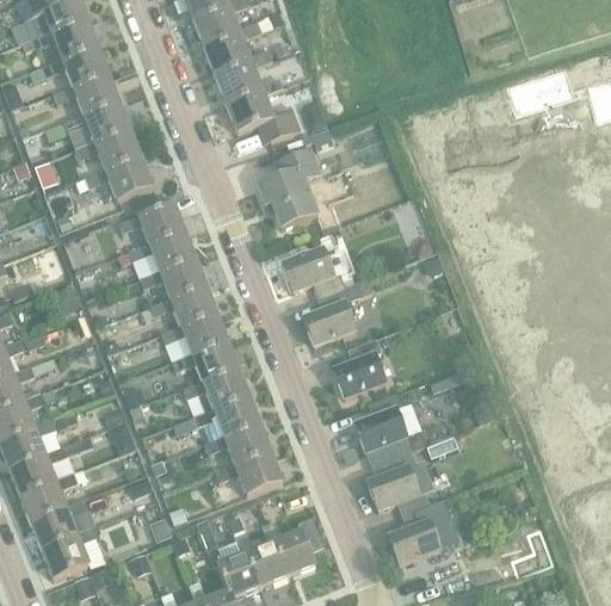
[(29,0),(17,5),(20,12),(24,22),(32,18),(38,36),(50,32),(51,36),(87,22),(79,0),(29,0)]
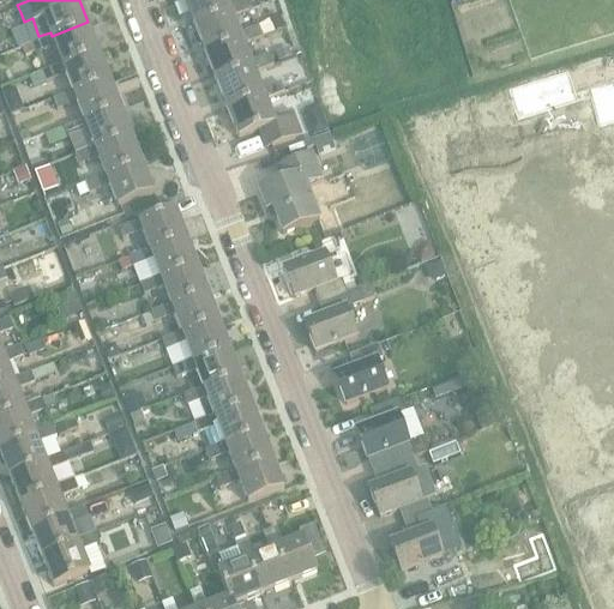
[(185,0),(194,23),(230,8),(232,12),(251,5),(250,0),(234,0),(228,2),(227,0),(185,0)]
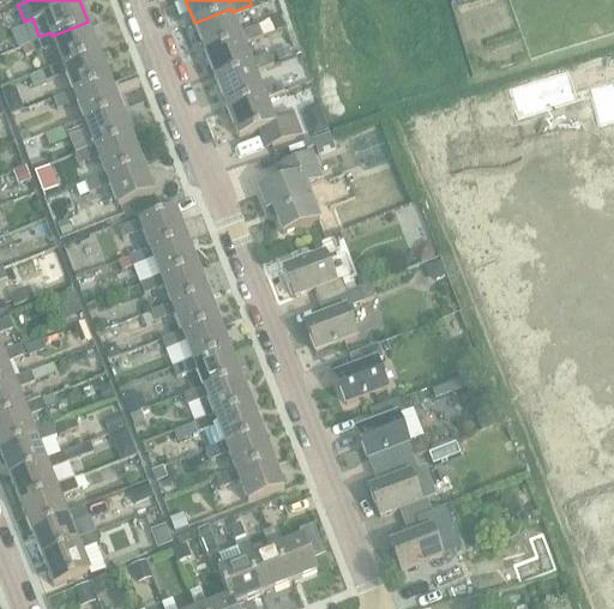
[(230,8),(194,23),(205,50),(242,37),(242,41),(262,34),(259,25),(258,23),(239,30),(232,12),(230,8)]
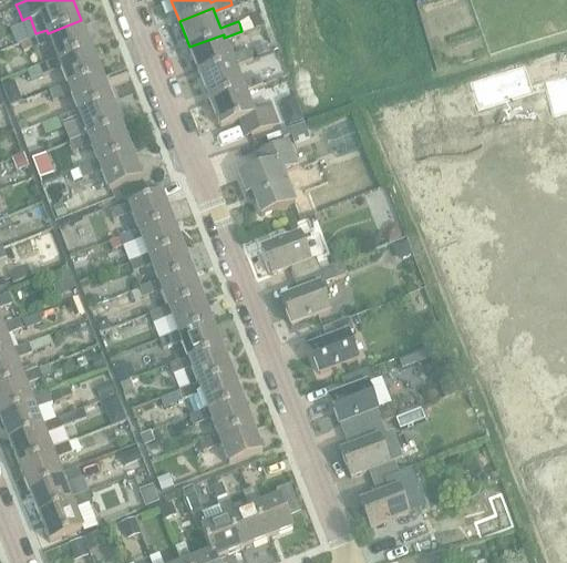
[(260,8),(249,11),(253,18),(255,26),(266,21),(260,8)]
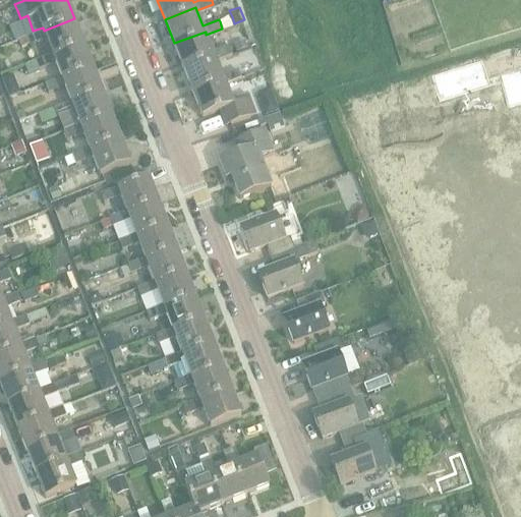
[(46,36),(52,50),(53,54),(83,42),(74,18),(44,31),(43,27),(33,31),(26,34),(30,41),(30,42),(46,36)]
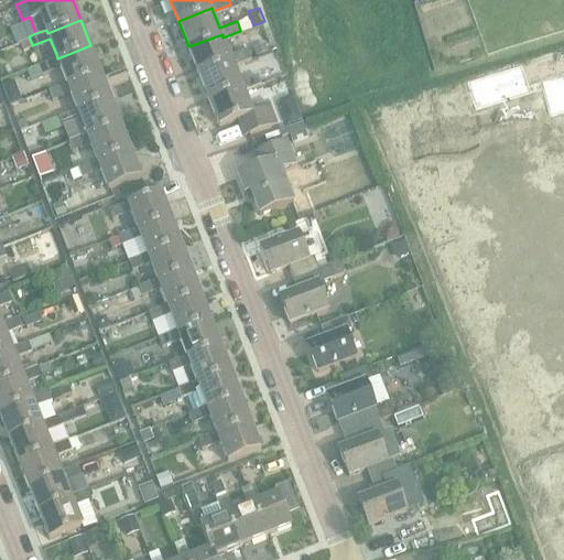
[(188,46),(198,72),(231,58),(234,63),(251,56),(247,46),(229,53),(223,38),(223,34),(188,46)]
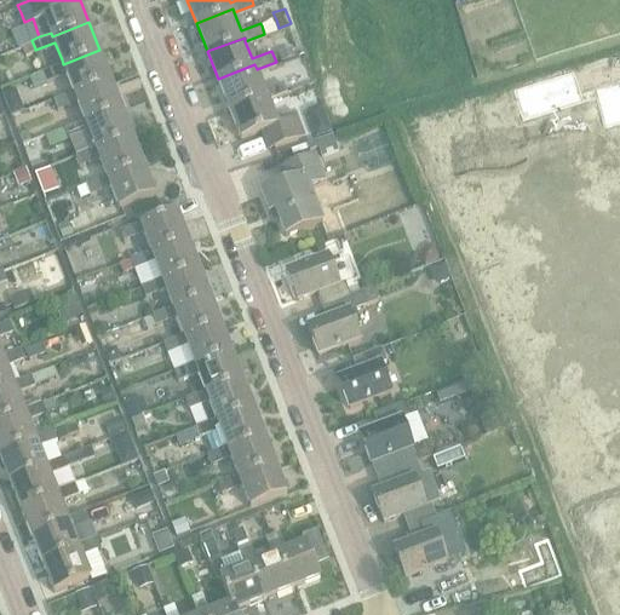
[(32,40),(22,44),(26,52),(35,49),(32,40)]
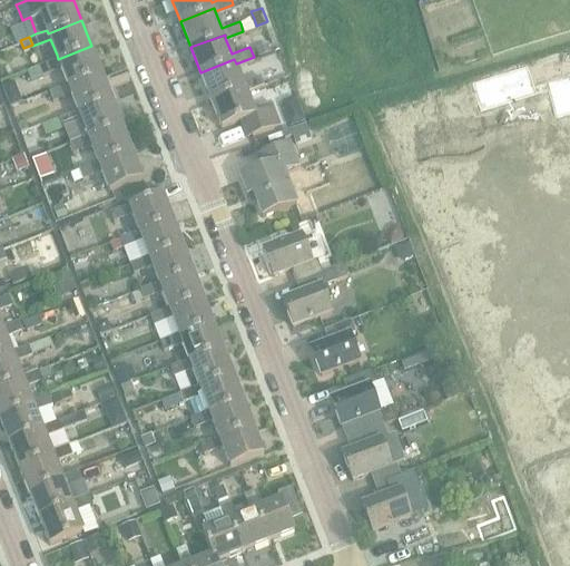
[(267,41),(255,46),(258,54),(271,49),(267,41)]
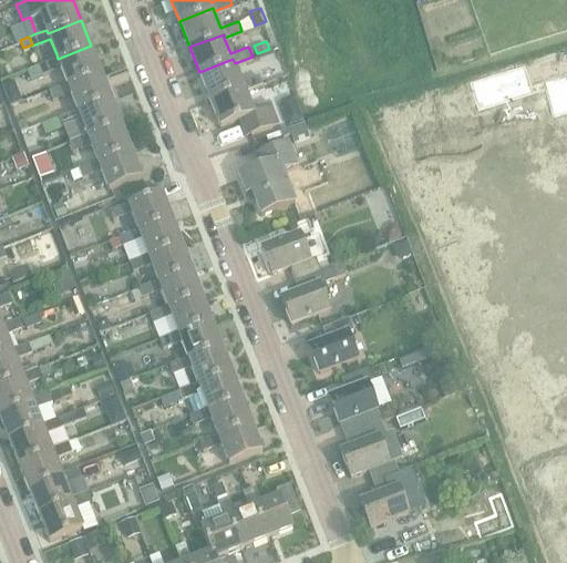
[(60,64),(66,81),(68,84),(101,71),(91,45),(58,59),(57,54),(39,62),(42,72),(60,64)]
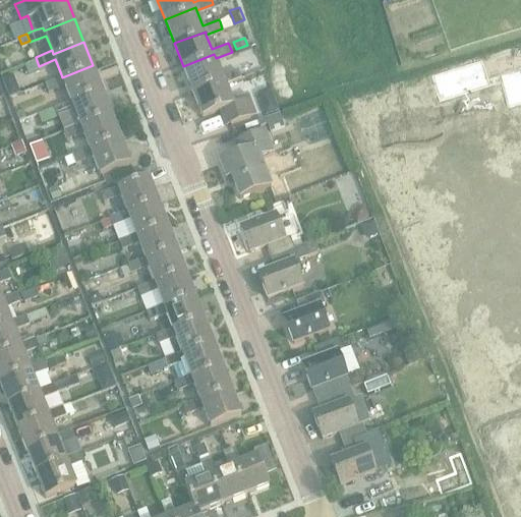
[(183,66),(192,90),(223,77),(225,81),(240,74),(238,66),(222,73),(216,58),(214,54),(183,66)]
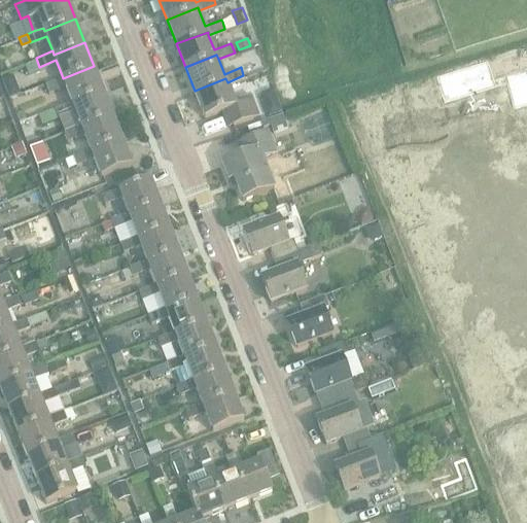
[(36,58),(25,62),(28,71),(39,67),(36,58)]
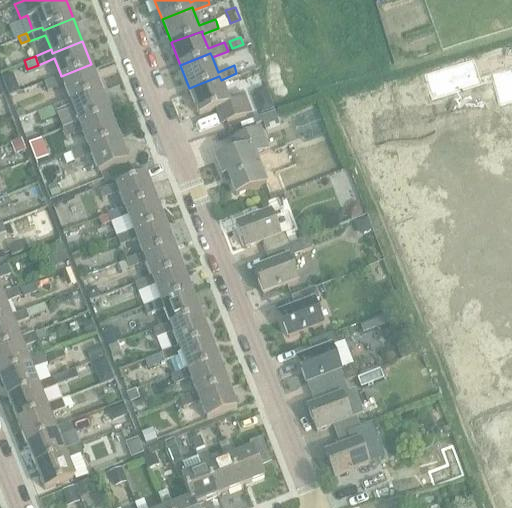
[(63,81),(69,96),(70,99),(100,87),(91,64),(61,76),(60,73),(44,79),(47,88),(63,81)]
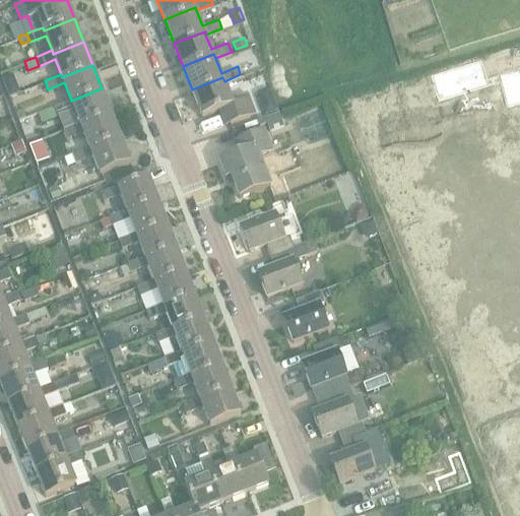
[(462,69),(415,85),(424,106),(470,91),(462,69)]
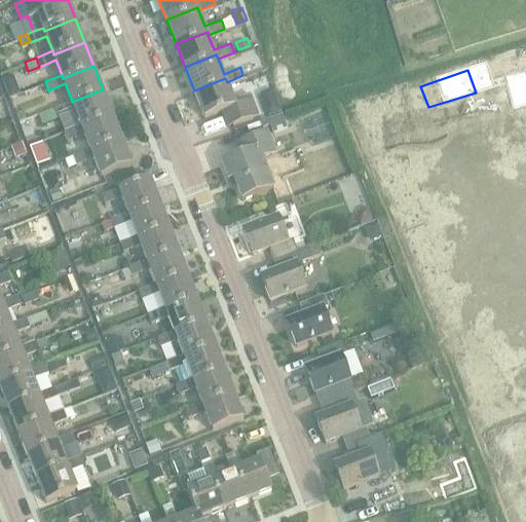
[(505,113),(525,107),(525,70),(495,80),(505,113)]
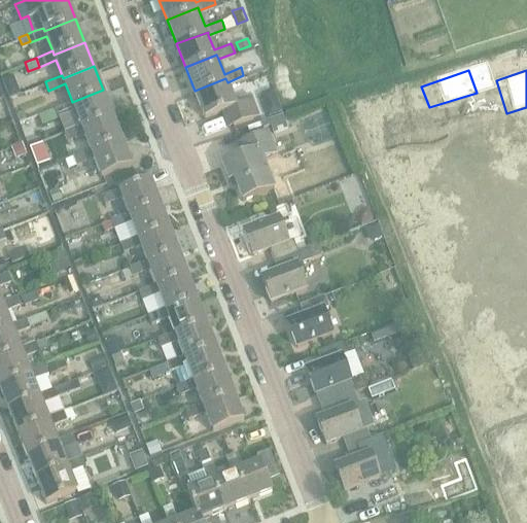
[(225,78),(195,91),(204,114),(222,108),(227,123),(257,111),(249,92),(233,98),(227,82),(225,78)]
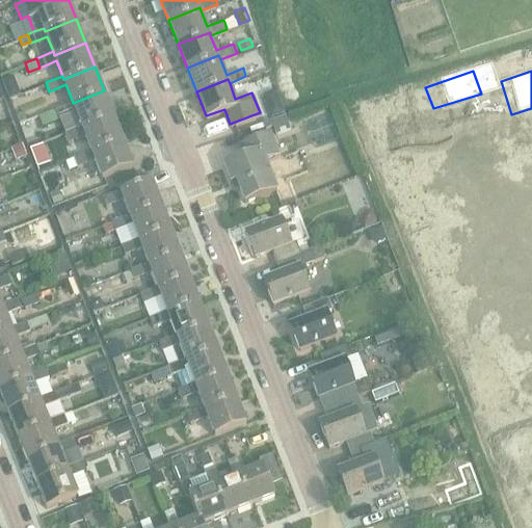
[(75,109),(81,124),(82,128),(113,115),(104,90),(73,103),(72,100),(55,106),(58,115),(75,109)]
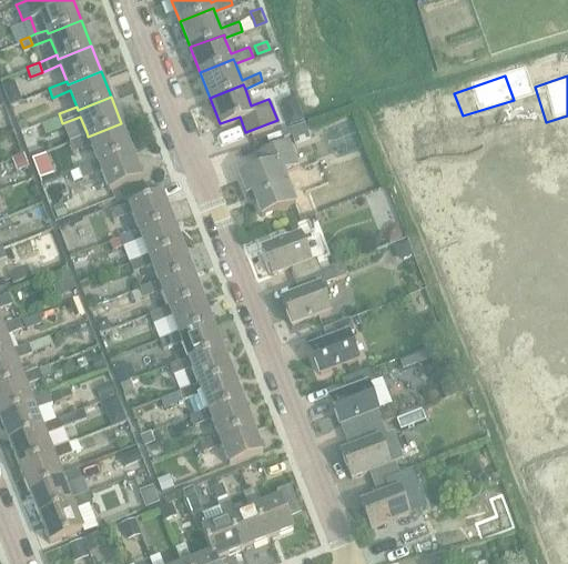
[(301,103),(286,109),(290,121),(305,116),(301,103)]
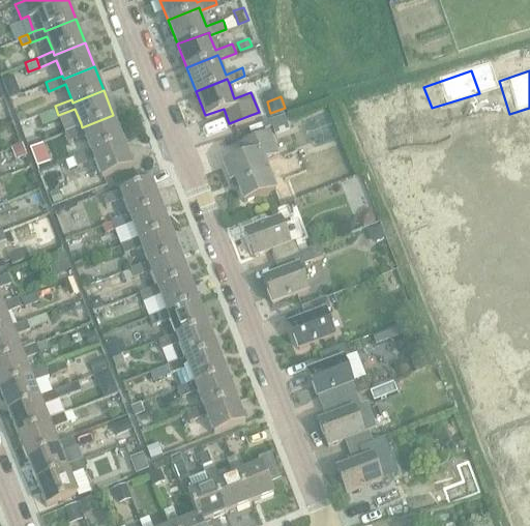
[(55,106),(38,113),(41,122),(58,115),(55,106)]
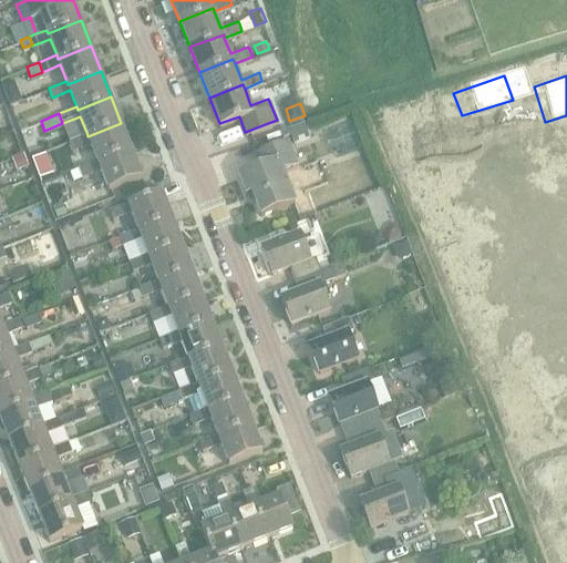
[(24,119),(17,121),(20,130),(28,126),(24,119)]
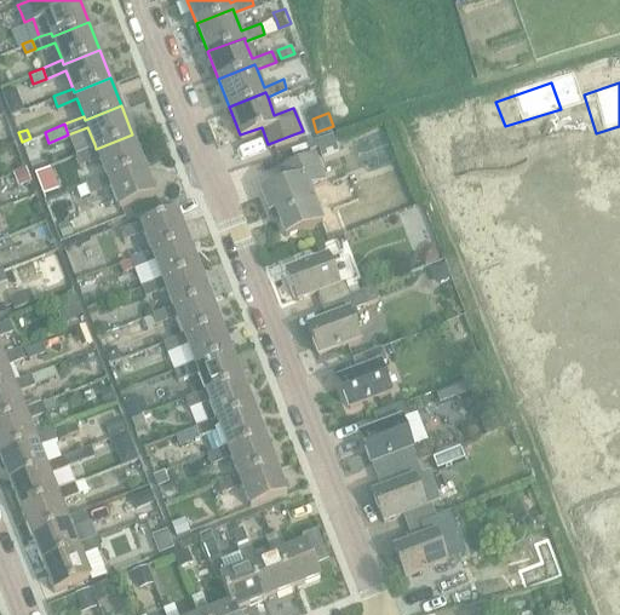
[(305,141),(308,149),(317,145),(321,154),(338,149),(333,132),(305,141)]
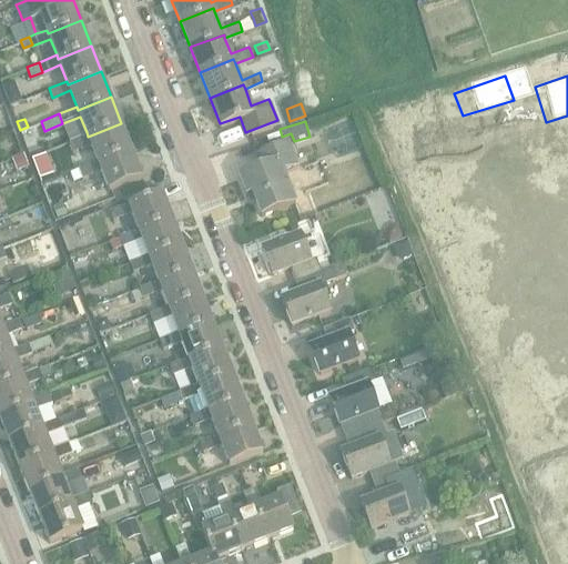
[(90,142),(97,158),(98,161),(131,148),(121,123),(88,137),(87,132),(69,139),(72,149),(90,142)]
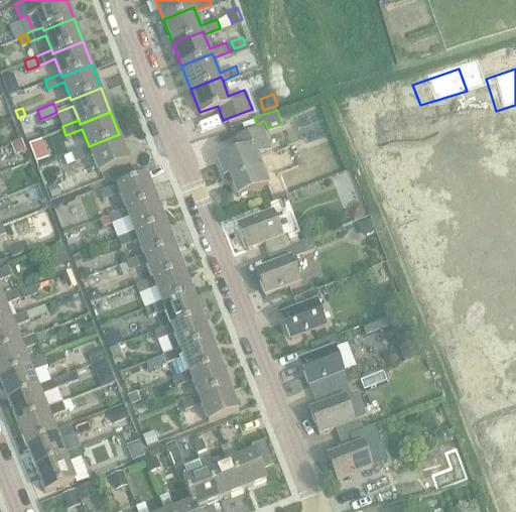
[(466,127),(432,136),(438,155),(472,146),(466,127)]
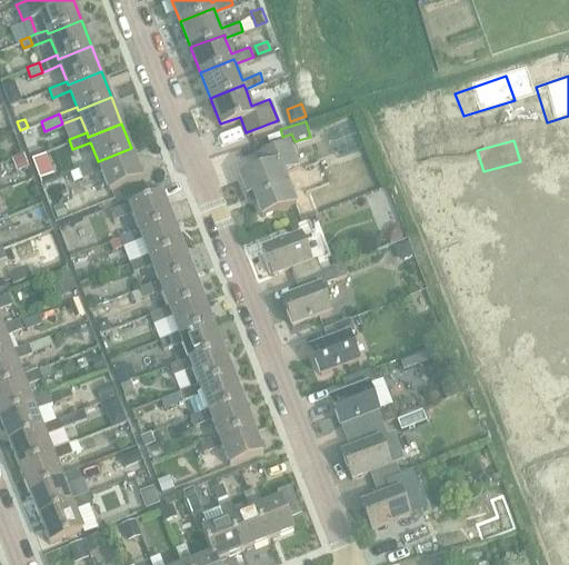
[(263,166),(240,175),(247,192),(252,190),(261,214),(296,201),(283,168),(298,164),(289,141),(258,152),(263,166)]
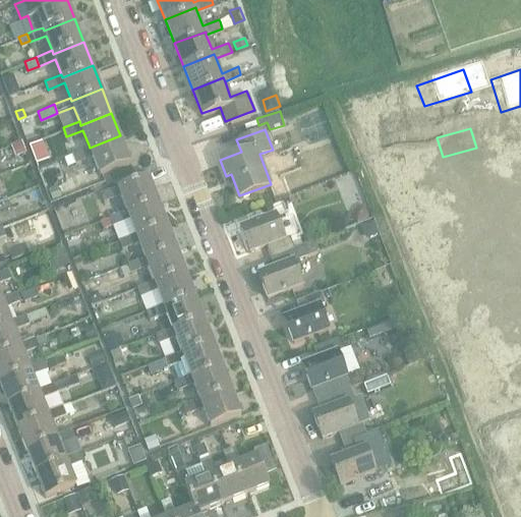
[(520,129),(494,137),(499,157),(520,151),(520,129)]
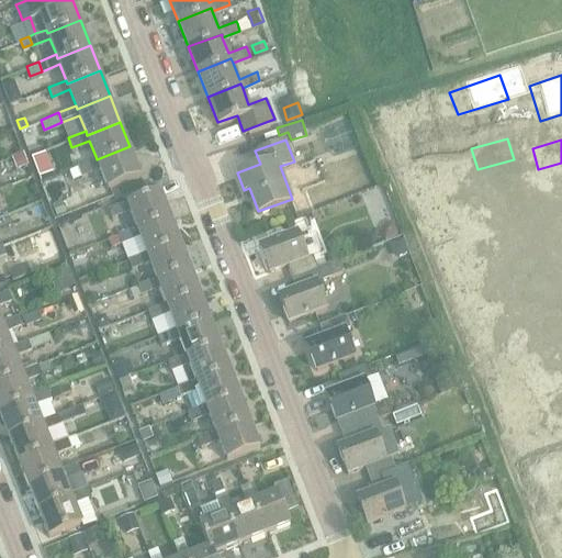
[(97,159),(96,156),(78,163),(78,165),(69,168),(72,177),(81,173),(99,166),(108,186),(141,173),(130,146),(97,159)]
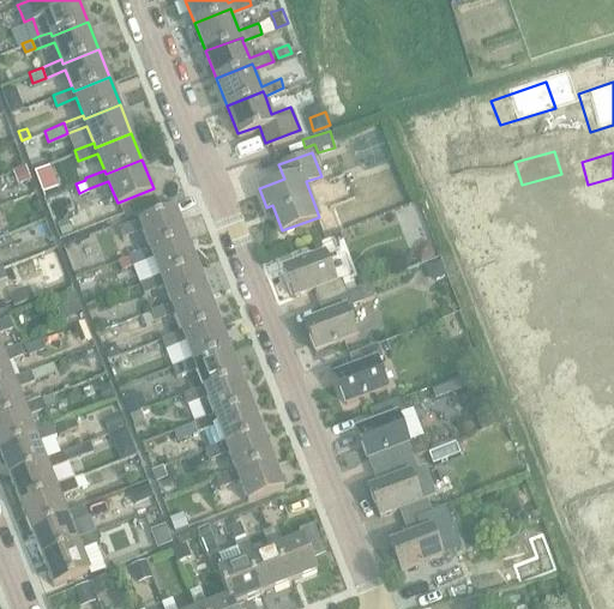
[(48,162),(32,168),(42,190),(58,184),(48,162)]
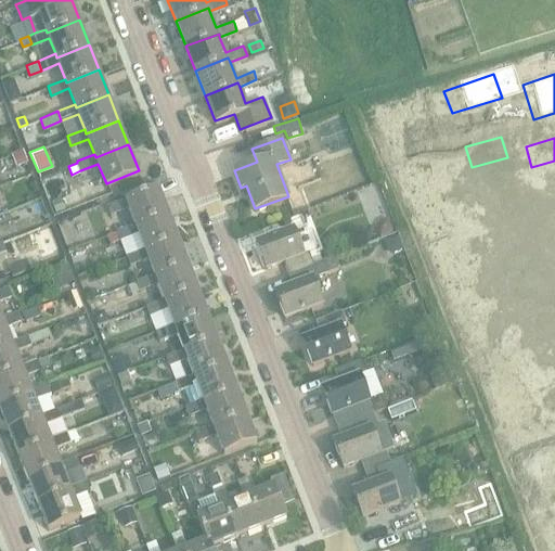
[(23,148),(12,152),(16,164),(27,159),(23,148)]
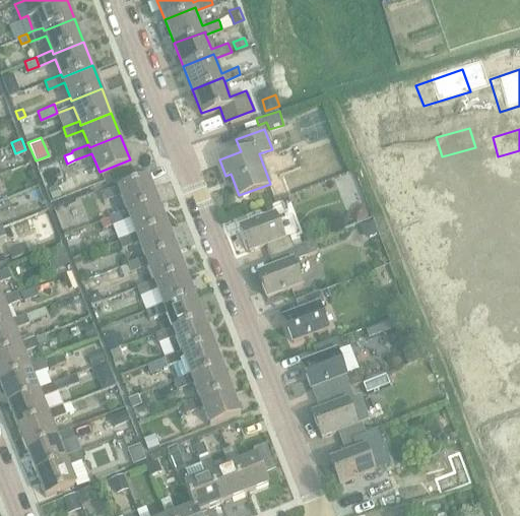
[(356,160),(339,163),(342,194),(361,192),(356,160)]
